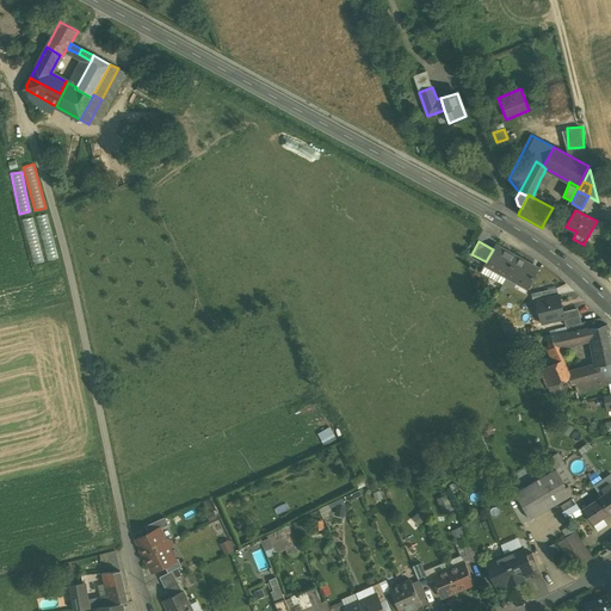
[(517,257),(495,245),(493,250),(486,261),(486,263),(494,267),(492,270),(506,277),(507,275),(517,257)]
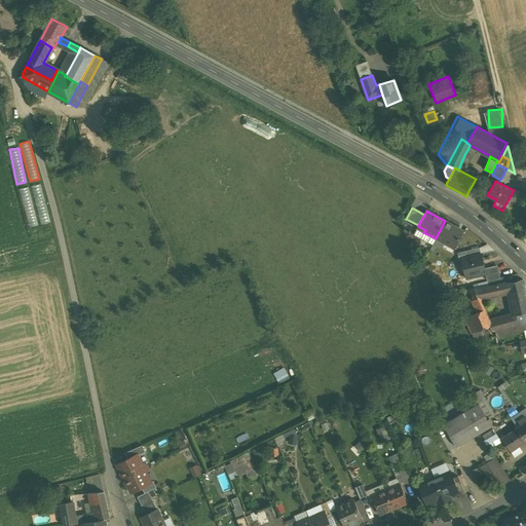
[(463,231),(445,221),(437,236),(455,246),(463,231)]
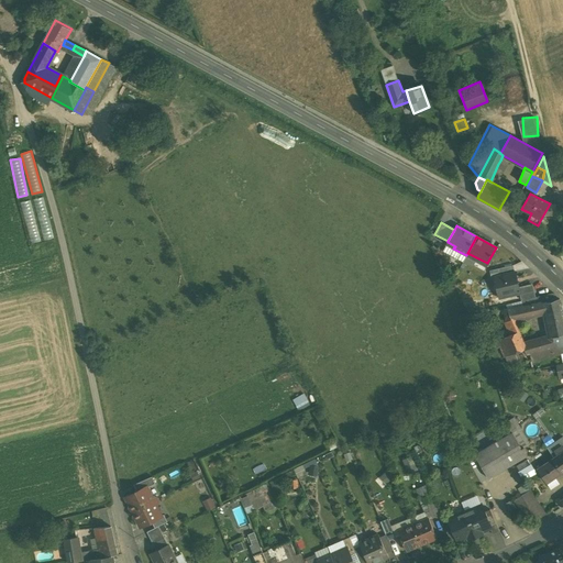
[(466,255),(453,249),(450,254),(463,262),(466,255)]
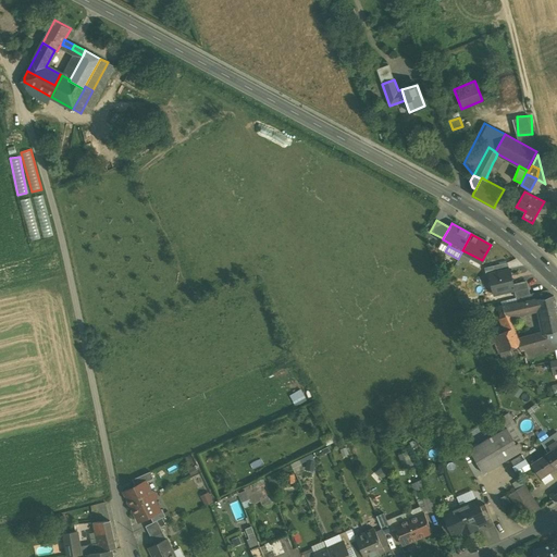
[(507,262),(494,265),(495,272),(508,269),(507,262)]
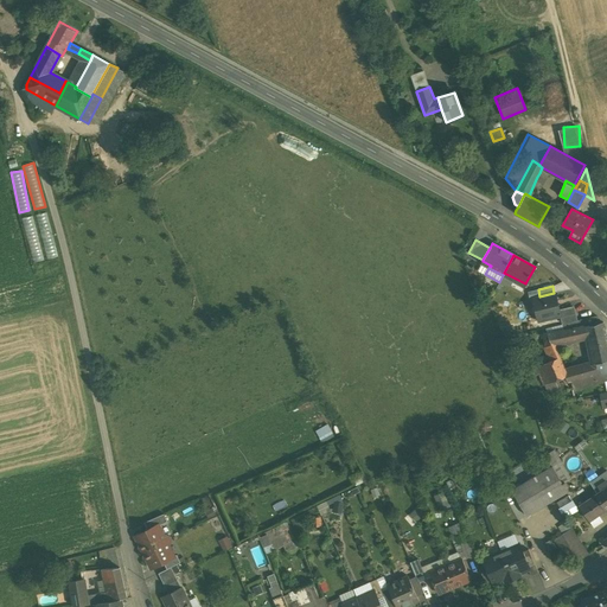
[(554,293),(532,299),(535,306),(532,308),(534,313),(536,313),(538,321),(561,315),(560,311),(556,293),(554,293)]
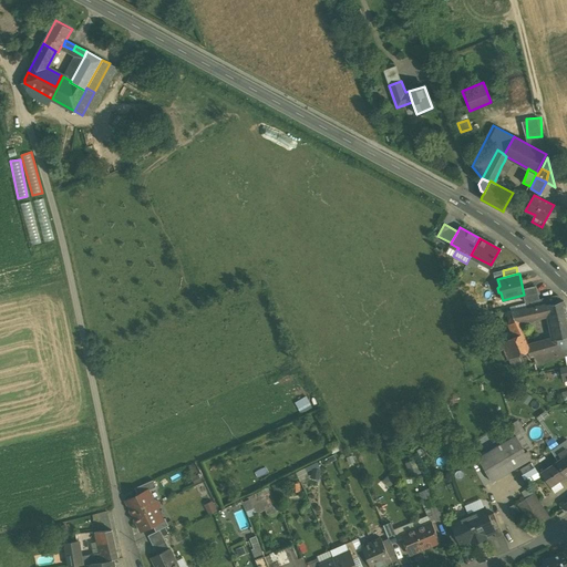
[(536,287),(523,290),(524,295),(526,302),(538,299),(536,287)]
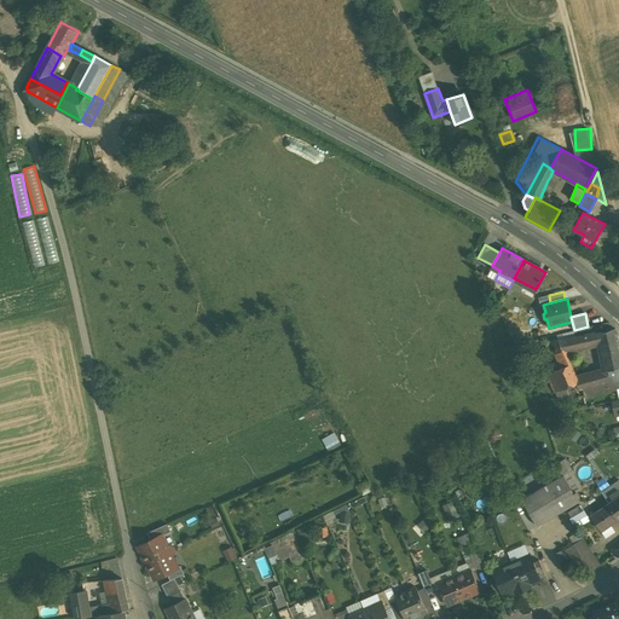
[(588,327),(574,330),(574,337),(597,333),(614,329),(609,322),(588,327)]
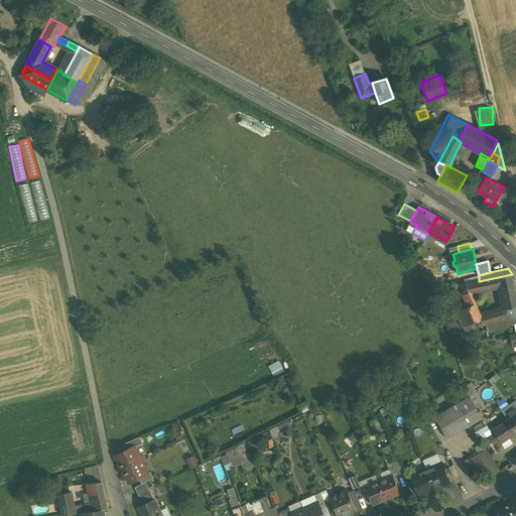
[(512,274),(498,277),(500,286),(505,308),(515,305),(515,288),(513,274),(512,274)]
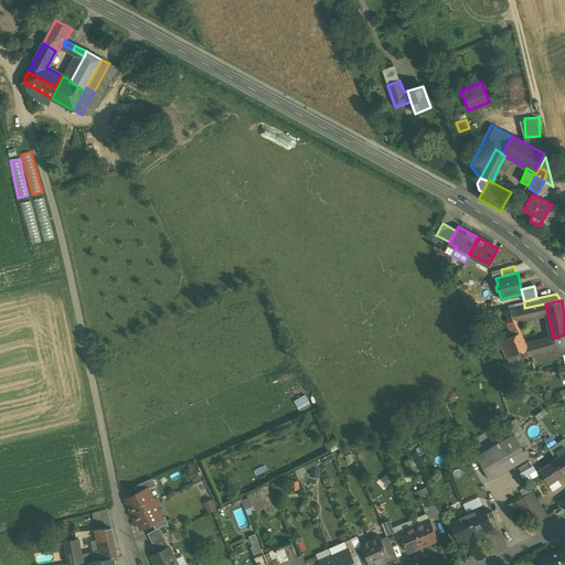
[(524,308),(522,309),(524,319),(526,318),(528,321),(532,320),(532,317),(547,313),(545,304),(524,308)]
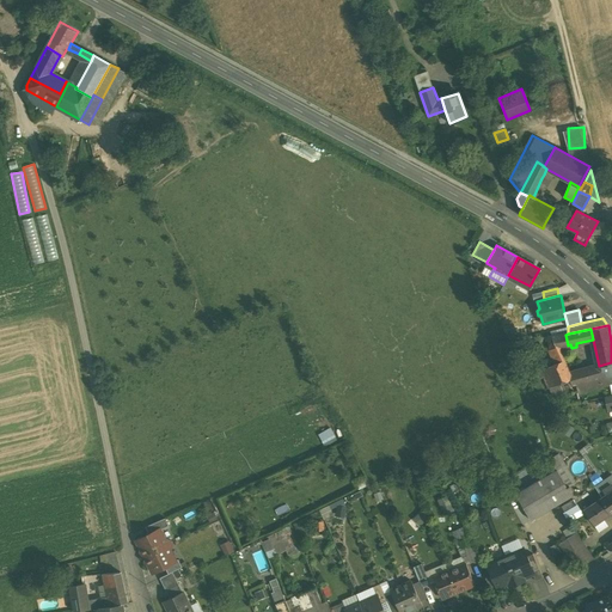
[(565,335),(552,338),(549,350),(554,365),(562,361),(556,348),(568,346),(565,335)]
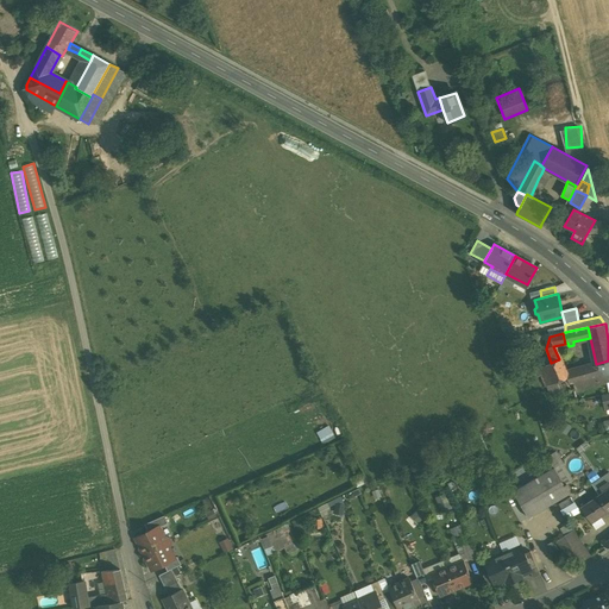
[(528,343),(515,346),(521,364),(533,360),(528,343)]
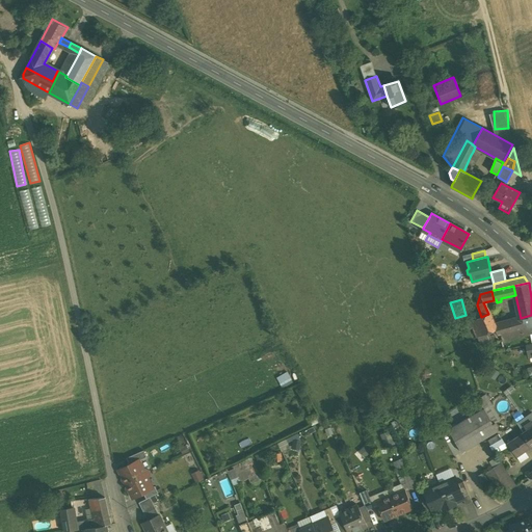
[(481,317),(471,321),(477,337),(479,345),(488,342),(485,334),(495,329),(494,326),(488,314),(481,317)]
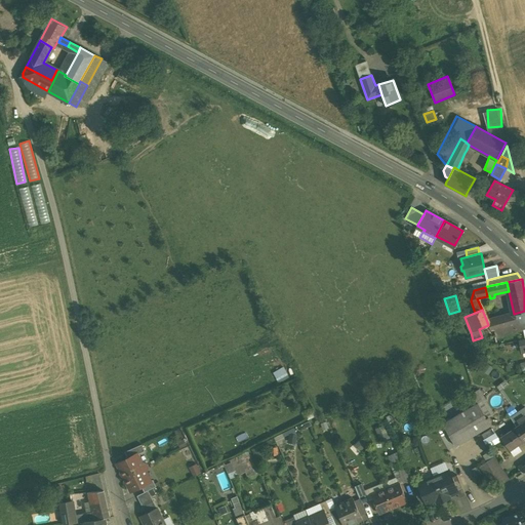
[(524,311),(514,314),(514,315),(513,315),(515,323),(520,322),(522,329),(522,330),(524,329),(524,311)]
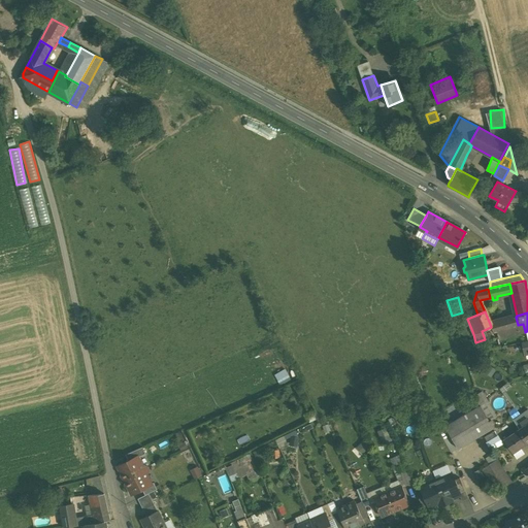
[(518,325),(516,317),(509,319),(514,334),(525,331),(523,324),(518,325)]
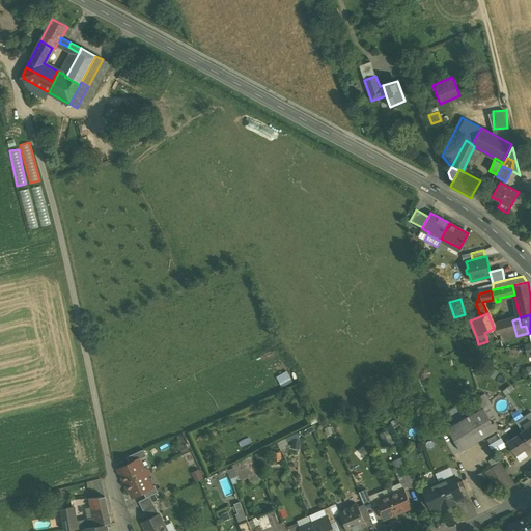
[(512,320),(493,326),(494,329),(496,334),(499,333),(501,341),(516,336),(512,320)]
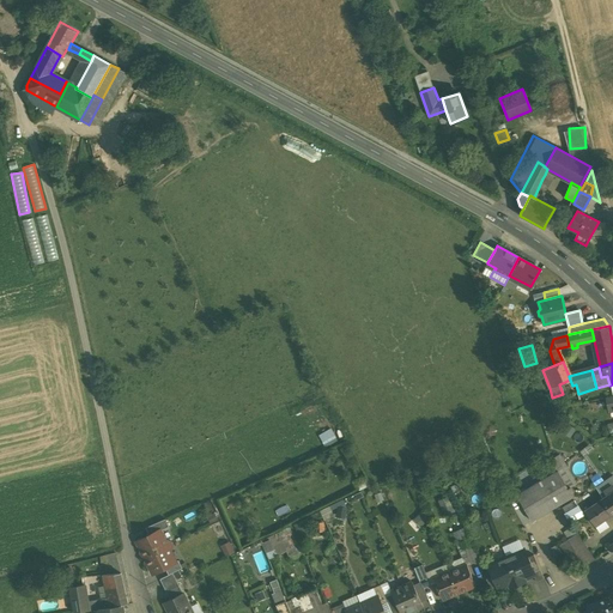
[(323,444),(338,438),(332,428),(319,434),(323,444)]
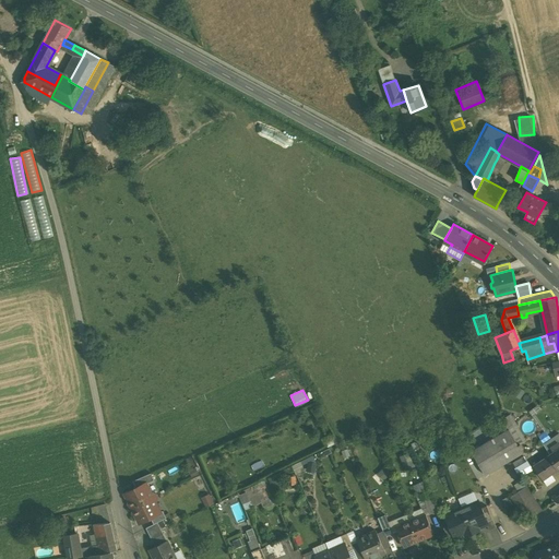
[(510,415),(495,424),(500,435),(509,429),(519,445),(520,444),(521,444),(526,441),(510,415)]
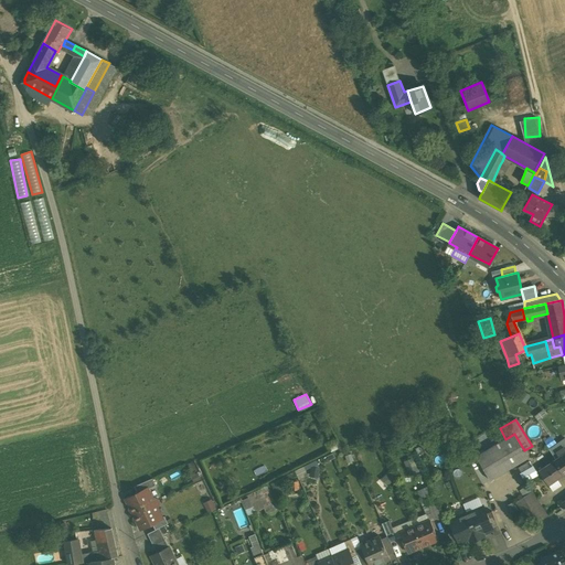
[(505,439),(493,447),(477,457),(491,480),(500,475),(529,458),(524,451),(525,450),(526,449),(525,449),(524,450),(514,434),(505,439)]
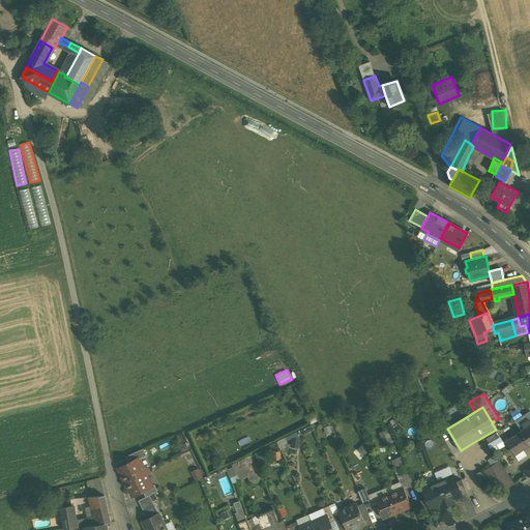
[(529,420),(522,424),(525,430),(520,433),(529,445),(529,444),(529,420)]
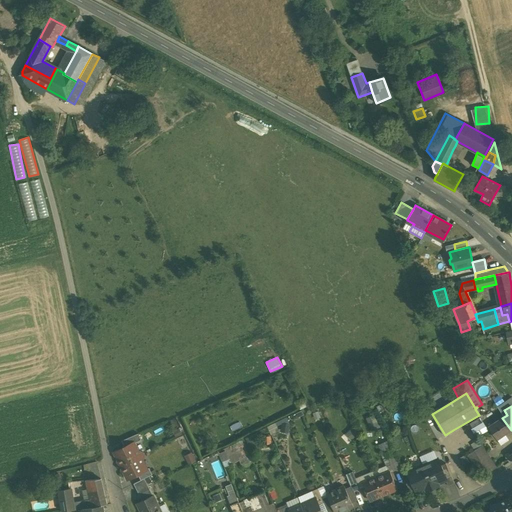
[(483,423),(480,418),(470,424),(473,429),(483,423)]
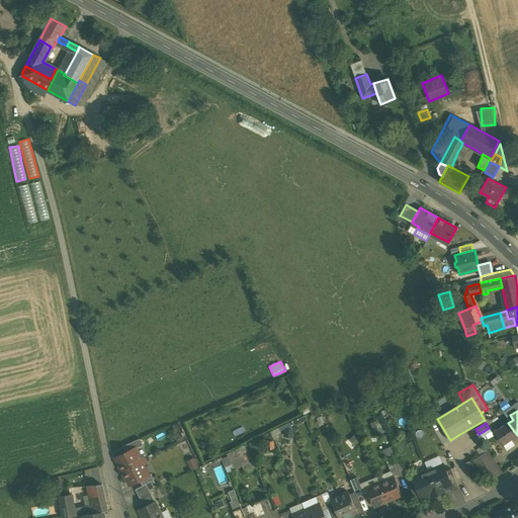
[(508,423),(495,432),(503,444),(517,435),(508,423)]
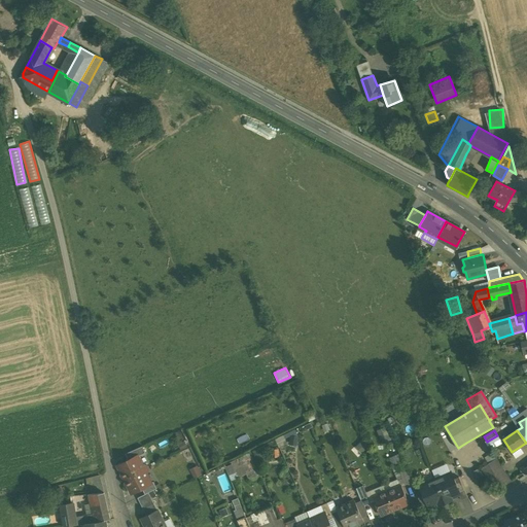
[(142,446),(125,454),(128,460),(137,456),(137,457),(145,453),(142,446)]
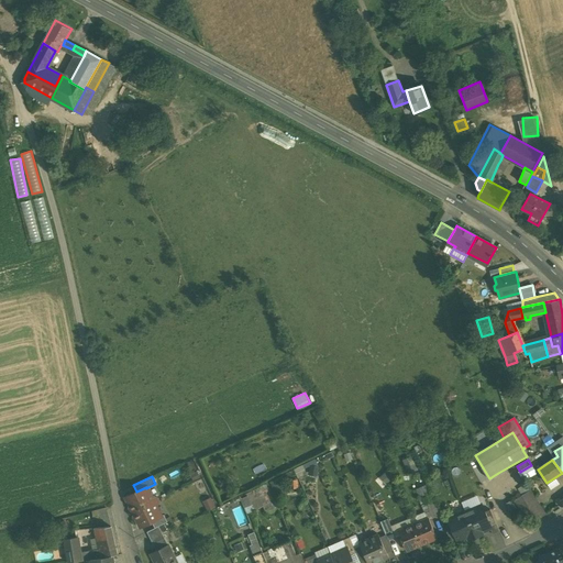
[(265,484),(255,488),(255,489),(247,494),(247,496),(242,499),(244,506),(244,507),(247,514),(263,506),(267,517),(279,512),(274,498),(273,499),(265,484)]
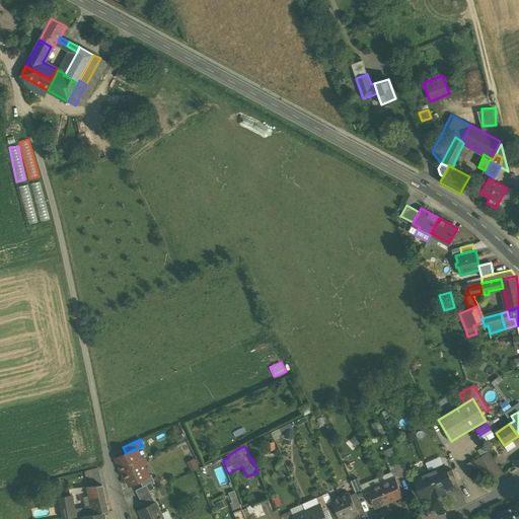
[(126,453),(117,458),(120,466),(120,468),(122,469),(123,472),(141,462),(135,450),(135,449),(126,453)]
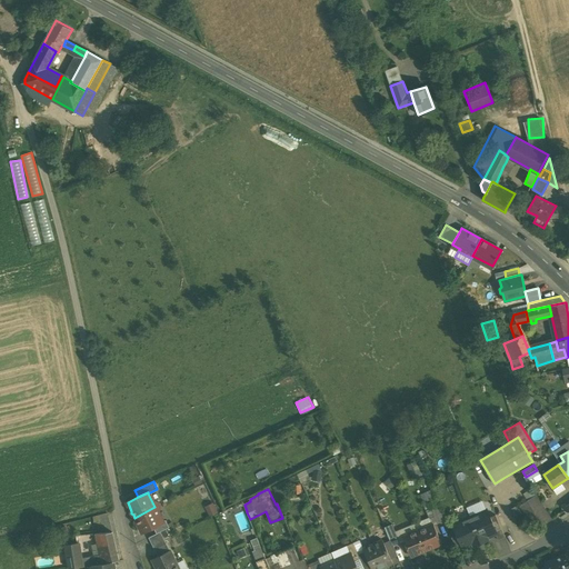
[(468,506),(470,513),(488,508),(486,500),(468,506)]
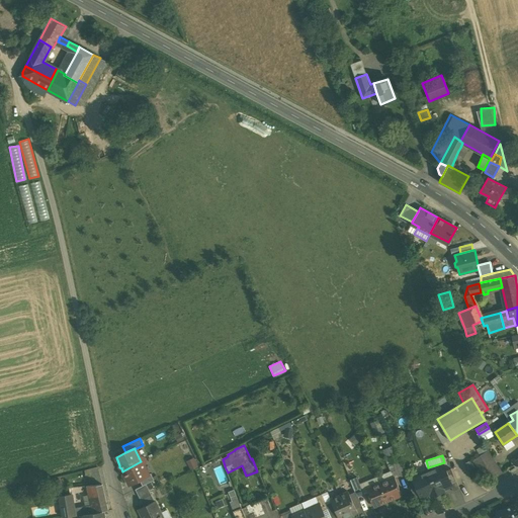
[(492,475),(480,455),(472,460),(485,479),(492,475)]
